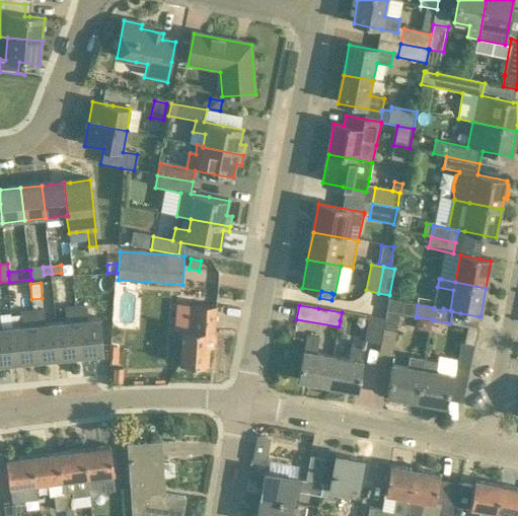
[(104,355),(101,335),(99,319),(88,321),(87,306),(77,307),(82,357),(96,356),(96,354),(102,353),(102,355),(104,355)]
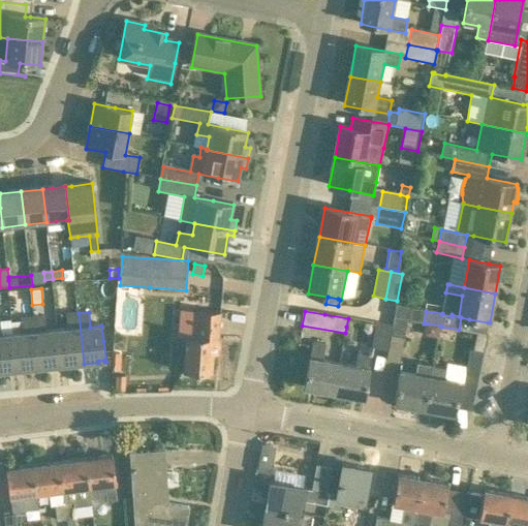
[(221,313),(200,312),(196,312),(196,337),(185,337),(184,373),(187,373),(189,376),(196,376),(197,376),(199,374),(212,374),(213,356),(218,356),(221,313)]
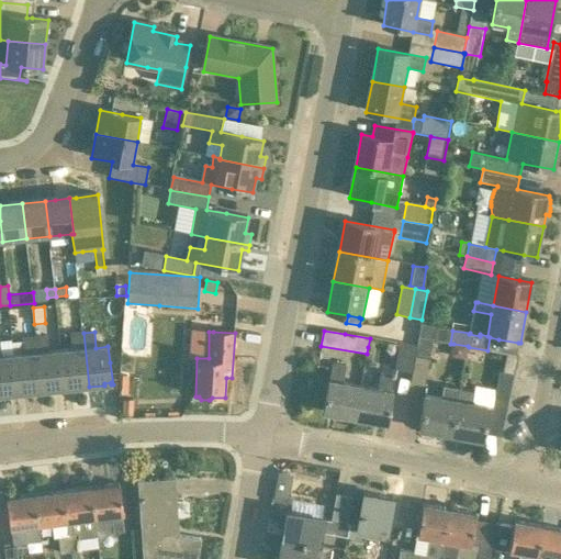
[(89,387),(83,333),(70,334),(73,349),(62,351),(65,388),(71,387),(71,389),(89,387)]
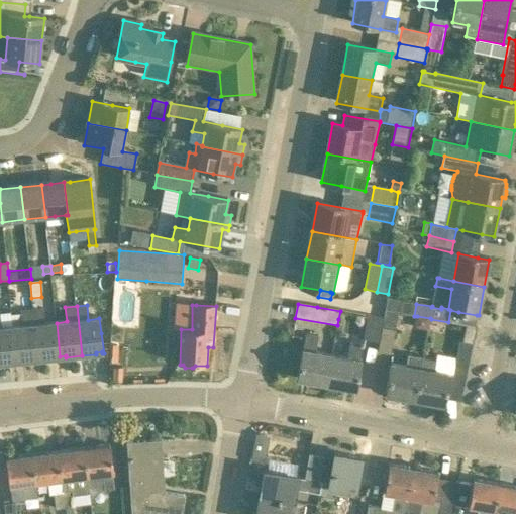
[(53,356),(60,356),(57,323),(45,324),(43,310),(32,311),(37,361),(53,358),(53,356)]
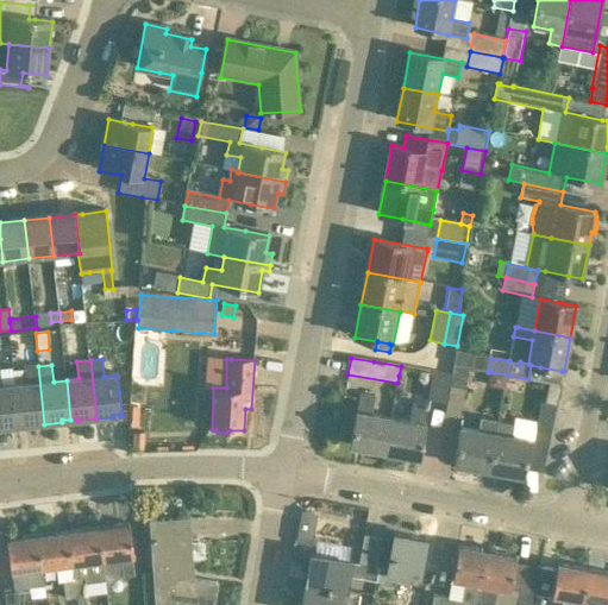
[(27,384),(14,385),(18,424),(26,423),(26,426),(44,424),(38,366),(25,367),(27,384)]
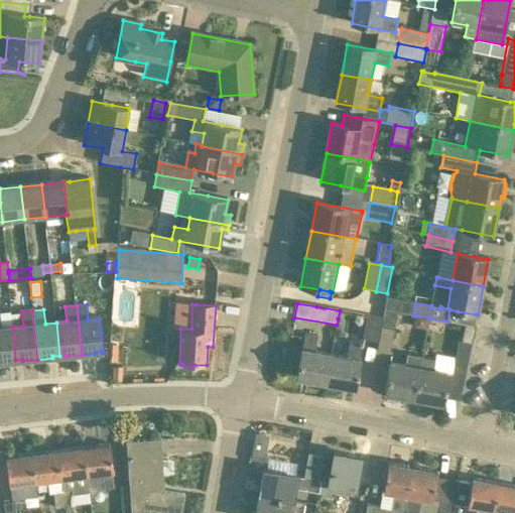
[(340,310),(338,318),(346,321),(348,311),(340,310)]
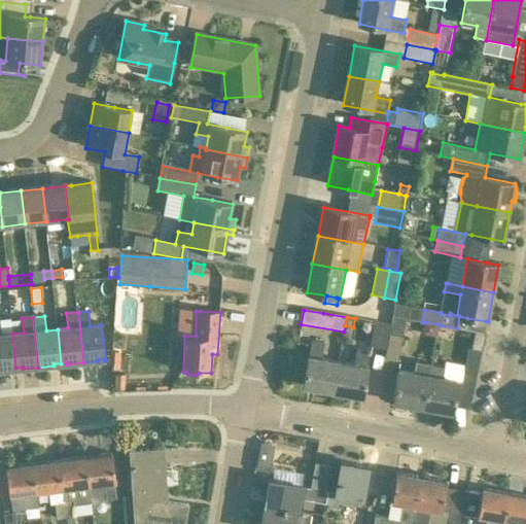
[(405,325),(407,319),(392,317),(391,325),(387,350),(385,360),(398,362),(405,332),(408,333),(409,326),(405,325)]
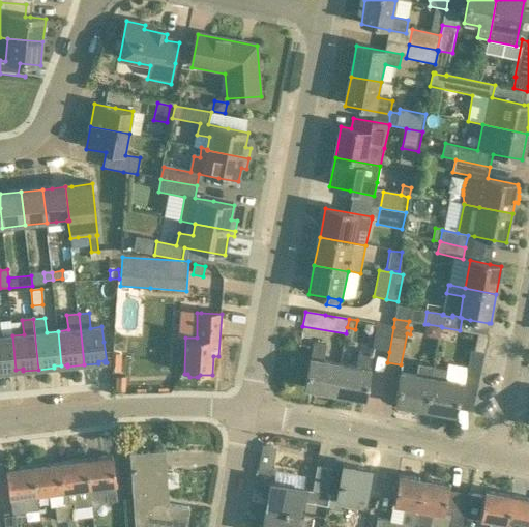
[(9,371),(16,370),(12,335),(2,337),(0,323),(0,373),(9,372),(9,371)]
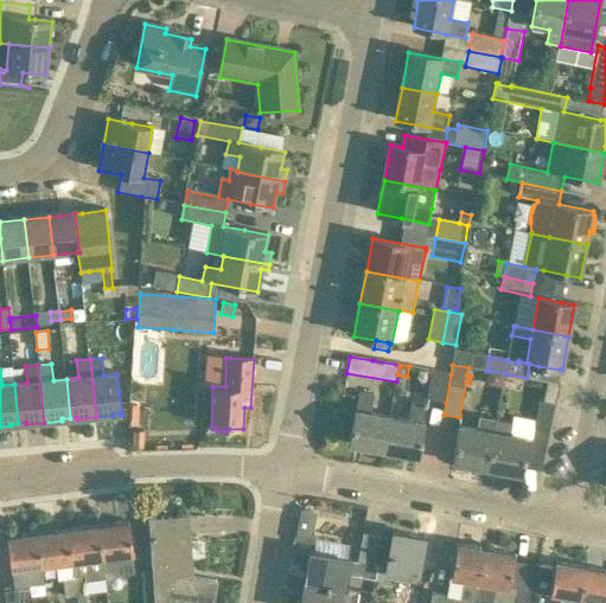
[(446,403),(451,374),(433,371),(427,399),(429,399),(446,403)]
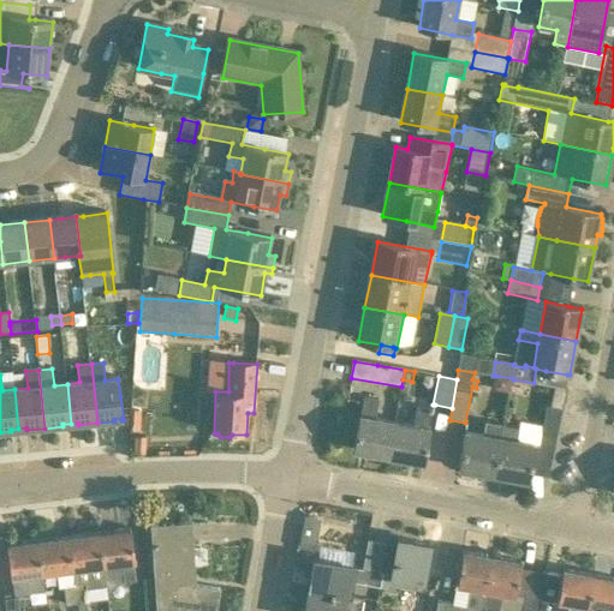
[(567,389),(565,389),(555,387),(550,407),(562,409),(567,389)]
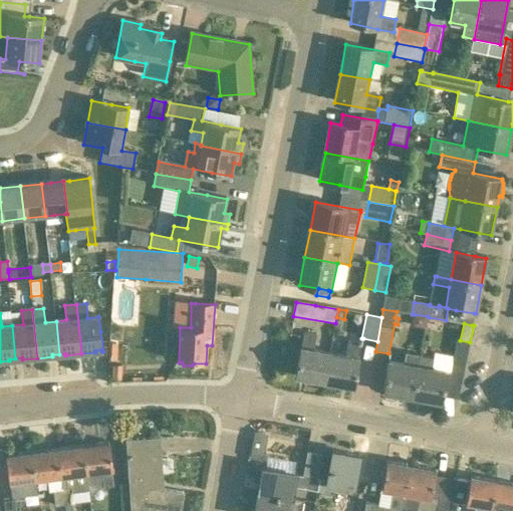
[(325,382),(330,352),(314,349),(317,335),(304,333),(302,349),(301,349),(296,377),(325,382)]
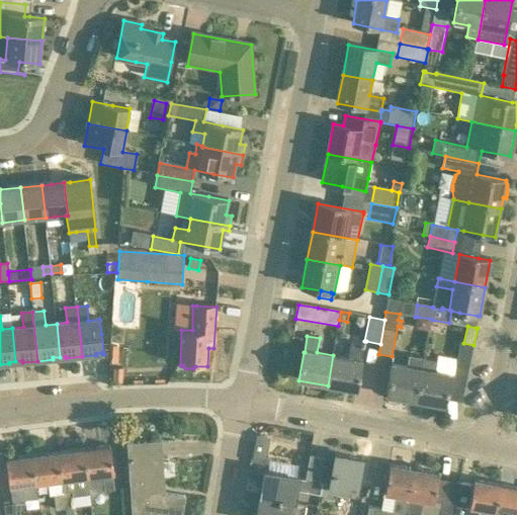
[(365,349),(366,341),(364,341),(364,345),(362,344),(351,343),(349,358),(333,355),(328,385),(357,391),(360,370),(362,360),(361,360),(363,349),(365,349)]
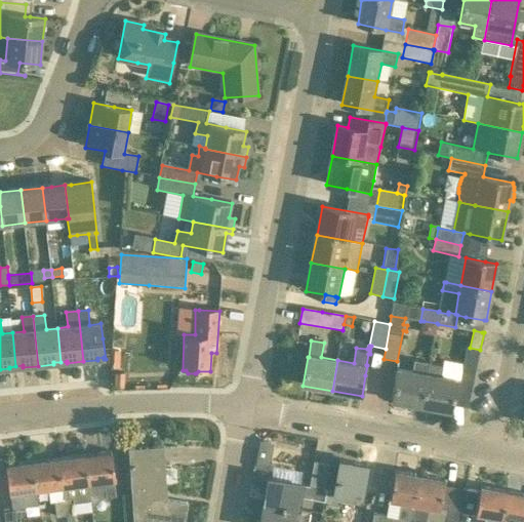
[(473,387),(480,350),(470,348),(467,348),(459,385),(473,387)]
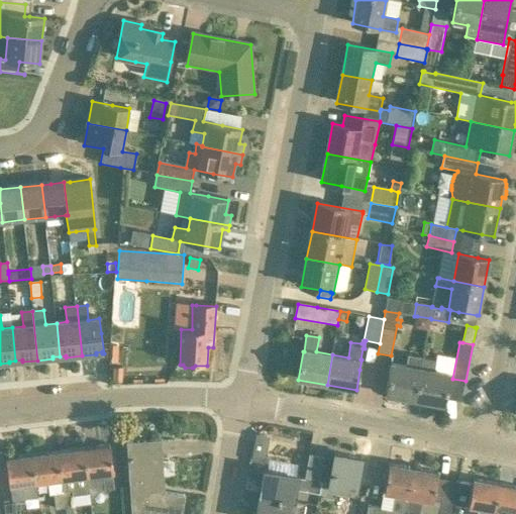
[(392,363),(390,375),(386,395),(415,400),(423,358),(408,355),(407,366),(392,363)]
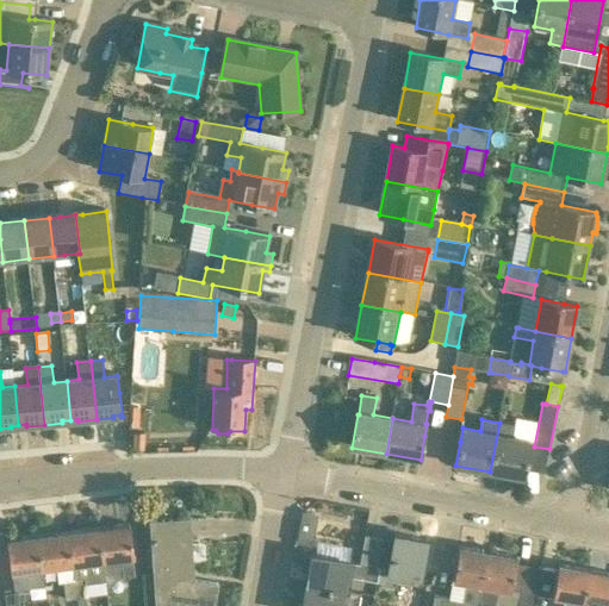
[(515,425),(499,423),(490,472),(524,478),(530,442),(513,438),(515,425)]
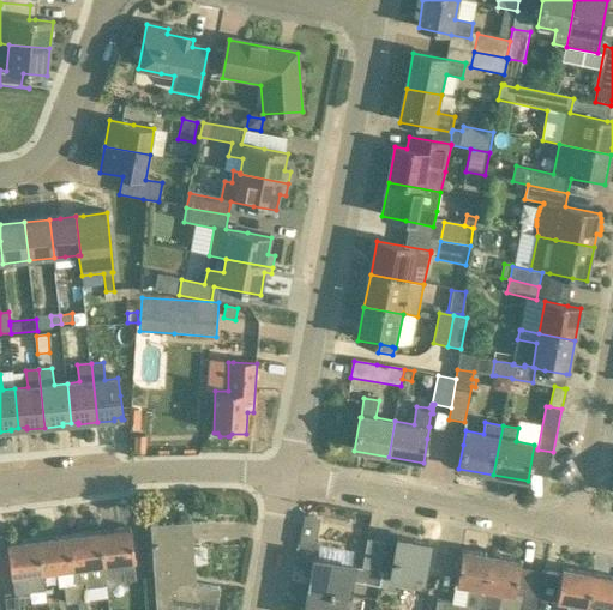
[(322,521),(305,517),(299,549),(316,553),(322,521)]
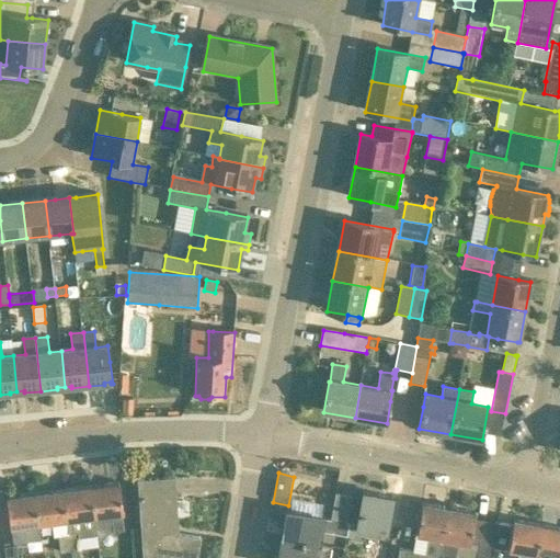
[(138,481),(139,503),(143,557),(198,557),(202,539),(166,533),(163,500),(176,499),(175,479),(138,481)]
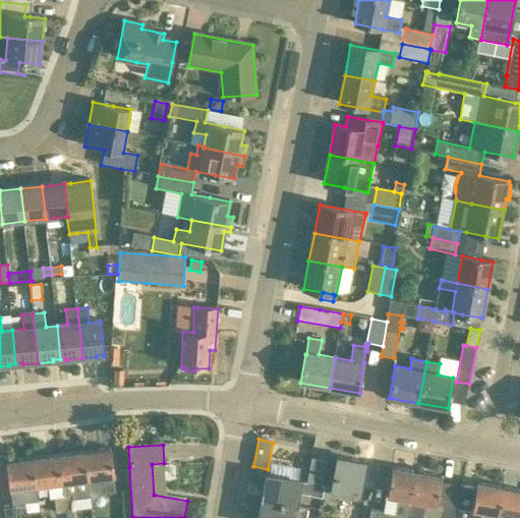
[(111,449),(85,453),(91,497),(117,494),(111,449)]
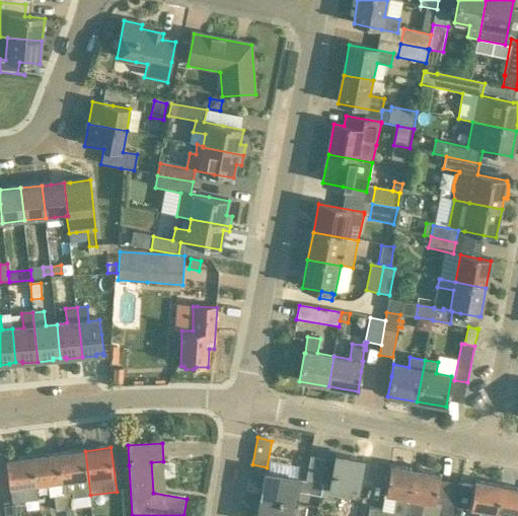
[(85,451),(59,454),(66,511),(76,509),(74,499),(90,497),(90,496),(90,495),(85,451)]
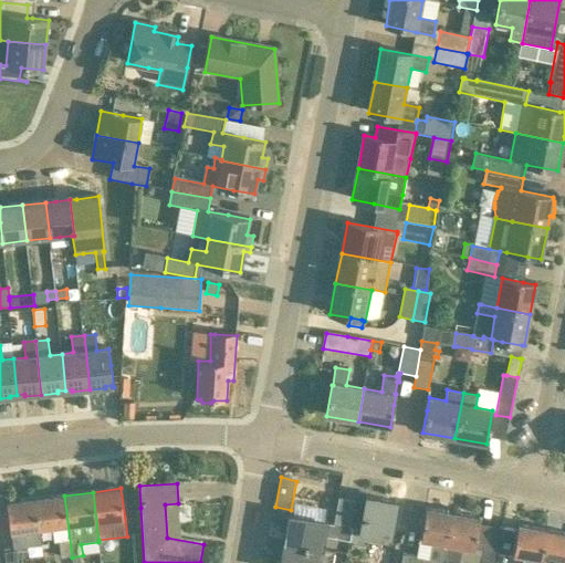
[(72,558),(70,541),(70,540),(67,527),(67,525),(64,496),(37,499),(40,529),(53,528),(55,543),(59,542),(61,559),(72,558)]
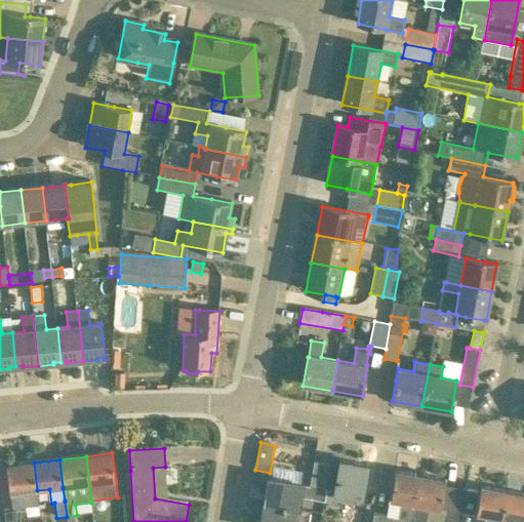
[(361,500),(363,486),(366,467),(340,462),(335,491),(327,490),(325,503),(341,506),(344,497),(361,500)]
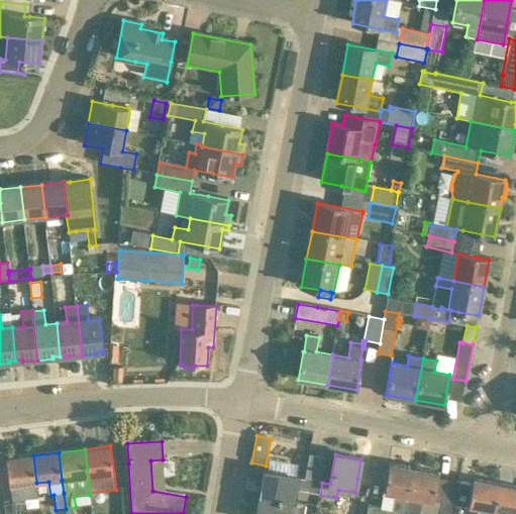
[(6,459),(9,479),(12,503),(38,500),(36,484),(36,483),(33,455),(6,459)]
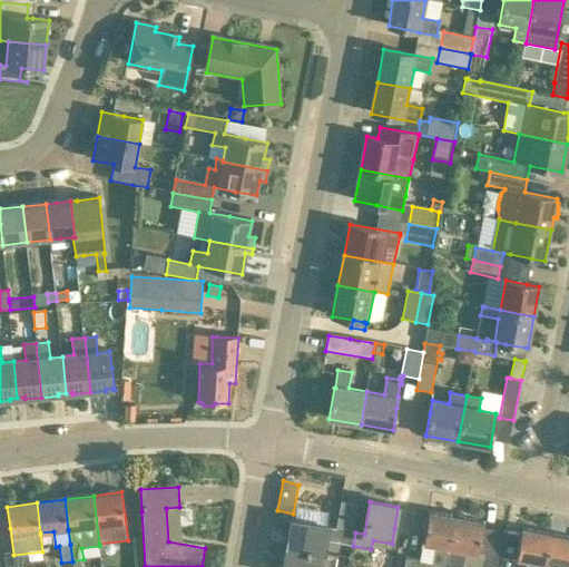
[(449,566),(458,517),(429,512),(423,543),(420,561),(406,558),(404,566),(449,566)]
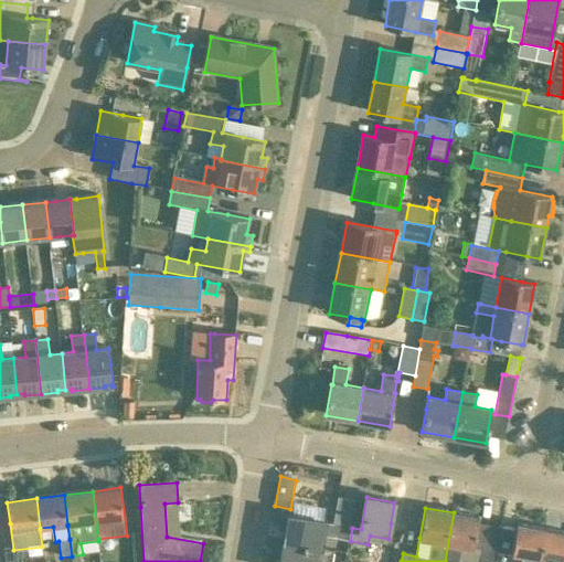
[(495,561),(497,548),(501,528),(478,523),(479,518),(454,512),(445,561),(456,561),(458,561),(461,547),(481,550),(479,561),(495,561)]
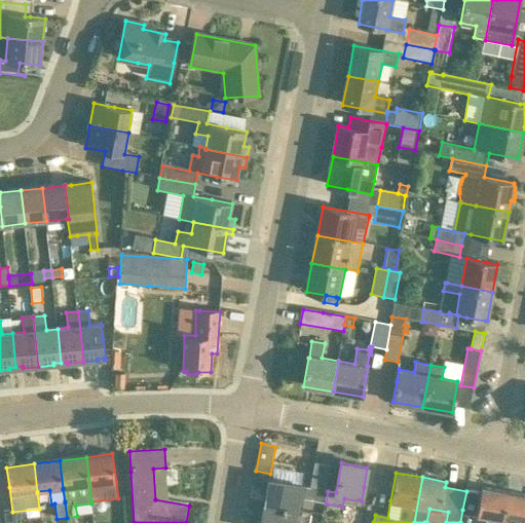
[(328,491),(269,480),(265,503),(300,511),(303,499),(326,503),(328,491)]
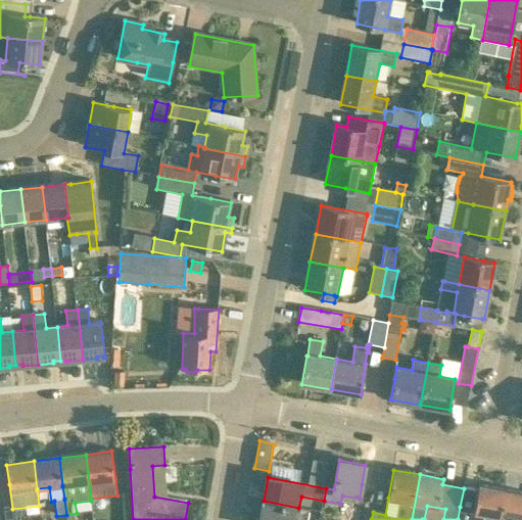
[(478,490),(464,488),(460,507),(458,519),(501,519),(506,490),(479,485),(478,490)]
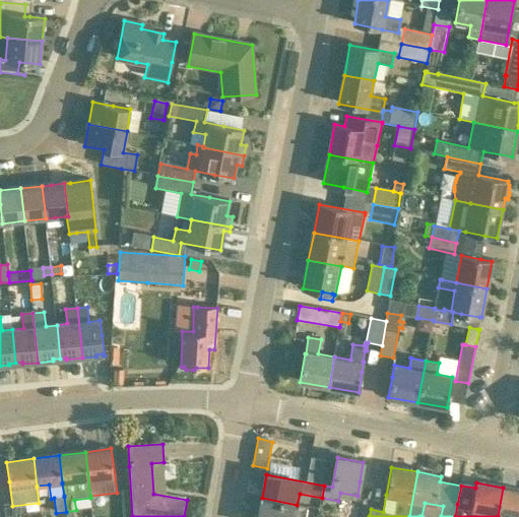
[(518,490),(503,488),(498,516),(518,516),(518,490)]
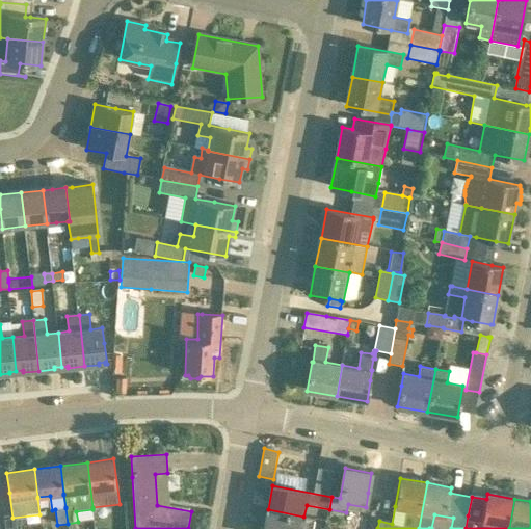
[(314,528),(316,519),(303,517),(268,509),(265,528),(314,528)]
